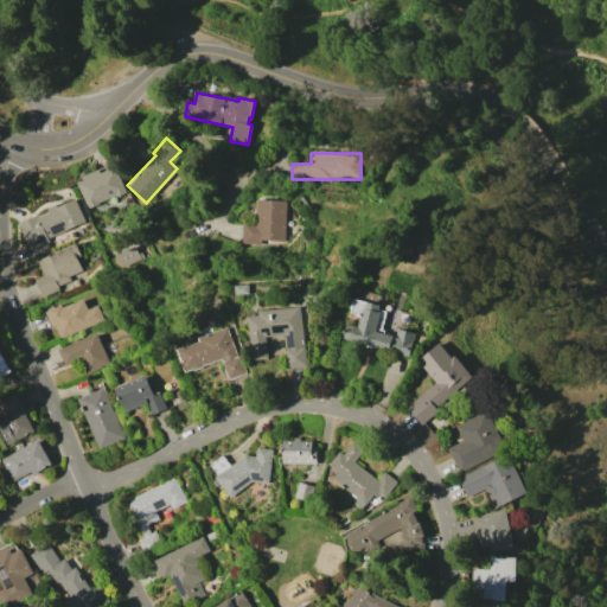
[(84,178),(83,176),(113,163),(126,192),(115,196),(115,195),(97,202),(98,203),(87,209),(75,181),(84,178)]
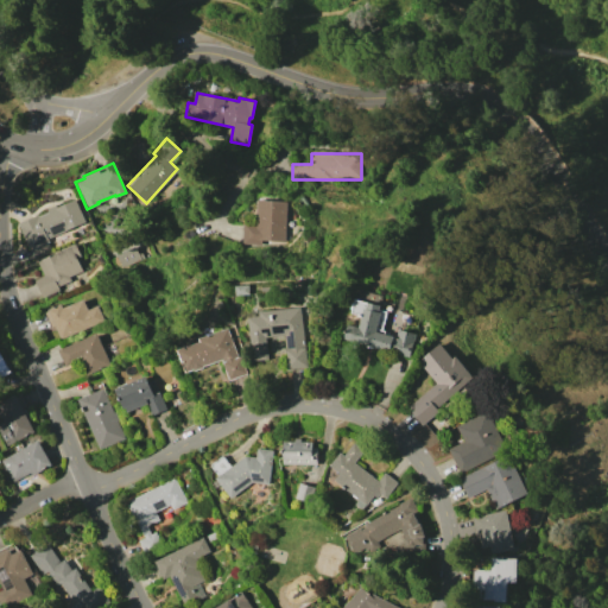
[(260,240),(260,245),(241,244),(244,225),(255,226),(258,198),(287,201),(284,241),(260,240)]
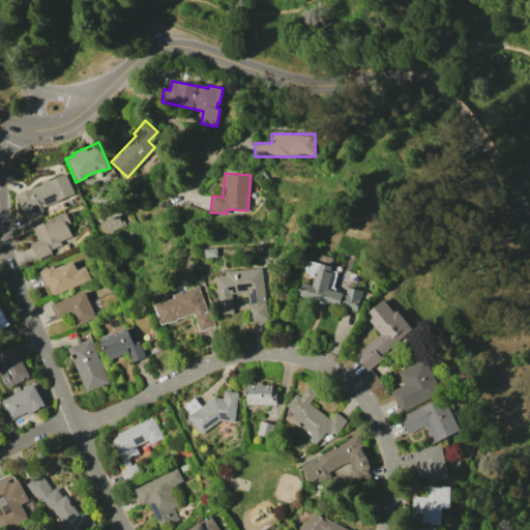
[(16,195),(32,187),(32,189),(41,185),(40,181),(48,178),(49,181),(66,174),(75,194),(40,208),(42,210),(25,217),(16,195)]
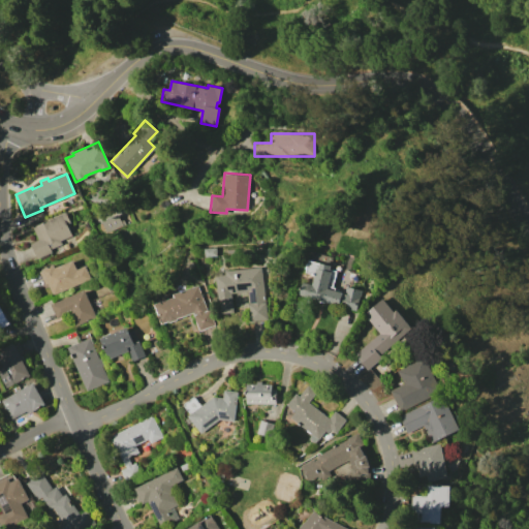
[(37,240),(31,227),(65,213),(70,223),(66,224),(71,236),(59,240),(61,244),(49,249),(51,252),(34,258),(28,244),(37,240)]
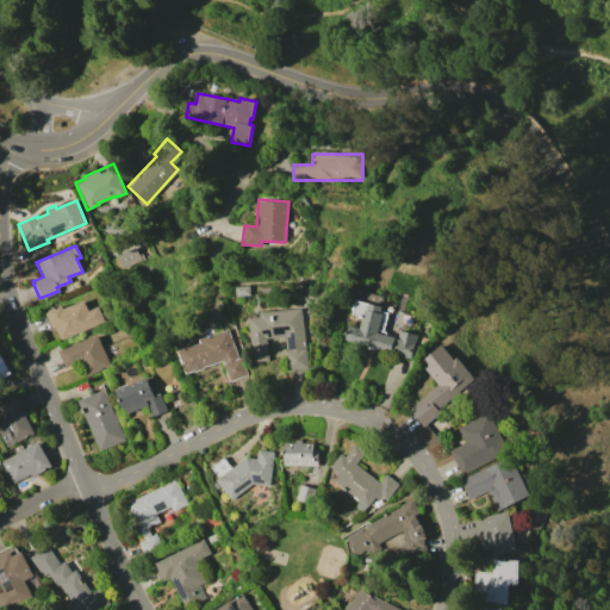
[(122,268),(116,255),(136,247),(142,260),(122,268)]
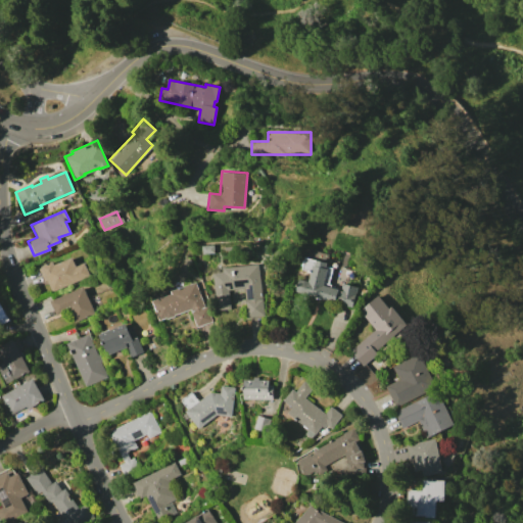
[(41,268),(40,266),(51,262),(53,265),(70,256),(75,266),(84,263),(89,275),(50,291),(46,280),(43,281),(38,269),(41,268)]
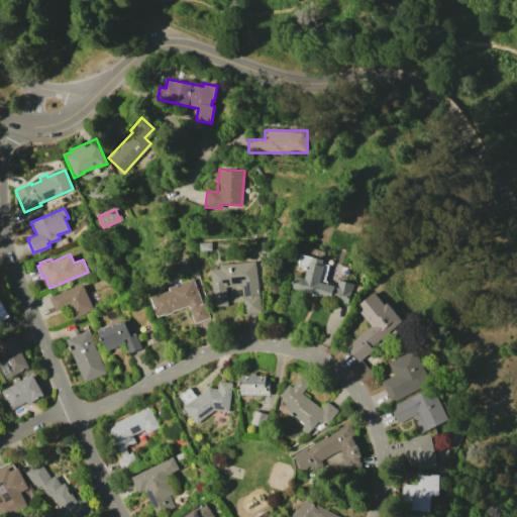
[(296,276),(305,278),(309,262),(311,263),(313,256),(323,260),(321,265),(324,266),(320,282),(337,287),(339,280),(354,284),(348,304),(292,288),(296,276)]
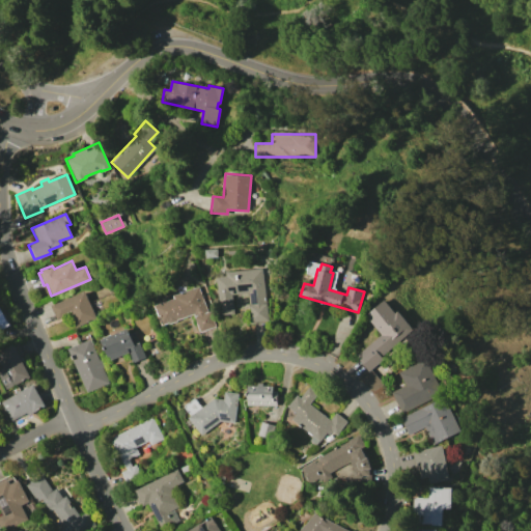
[(226,276),(226,271),(262,268),(268,320),(250,323),(247,292),(232,295),(233,313),(220,314),(216,277),(226,276)]
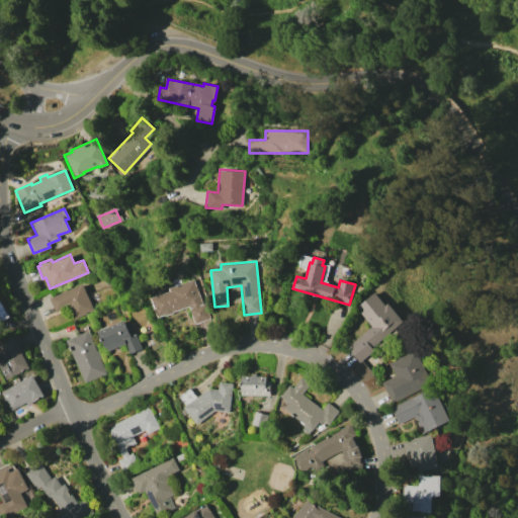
[(169,290),(168,288),(193,279),(202,304),(204,303),(209,318),(194,324),(188,307),(158,318),(151,297),(169,290)]
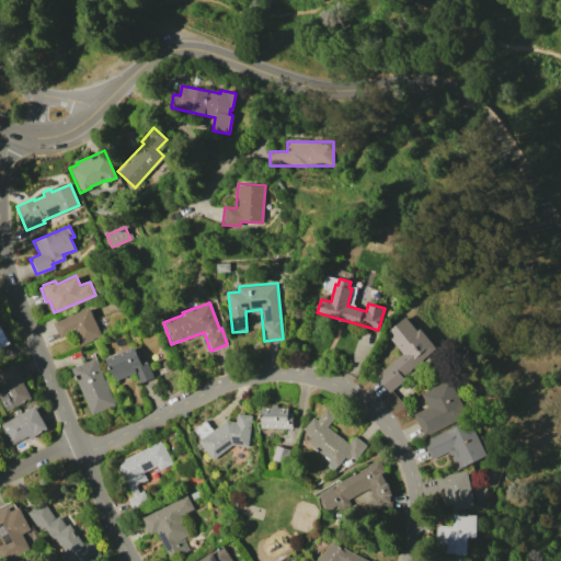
[(89,307),(101,335),(79,345),(73,332),(60,338),(54,322),(89,307)]
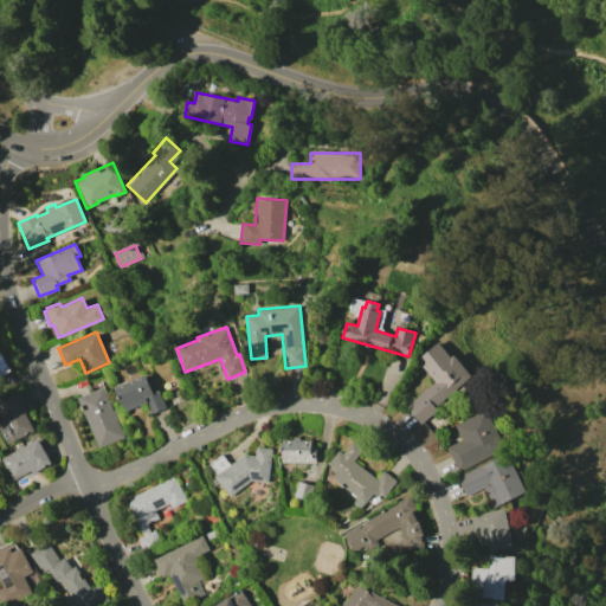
[(434,381),(417,359),(439,342),(451,358),(455,354),(472,376),(434,406),(437,410),(419,424),(405,406),(434,381)]
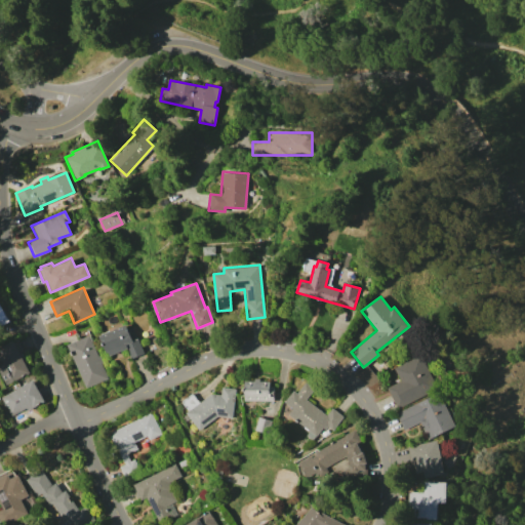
[(0,305),(9,321),(0,326),(0,305)]
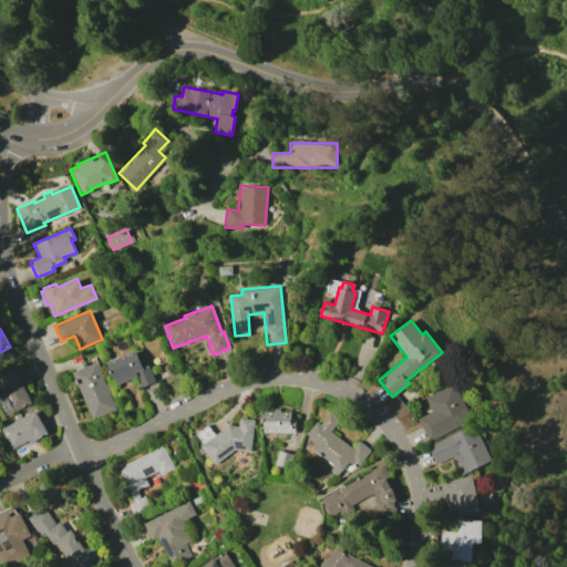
[(135,350),(143,368),(148,366),(155,381),(142,388),(137,377),(116,385),(106,362),(135,350)]
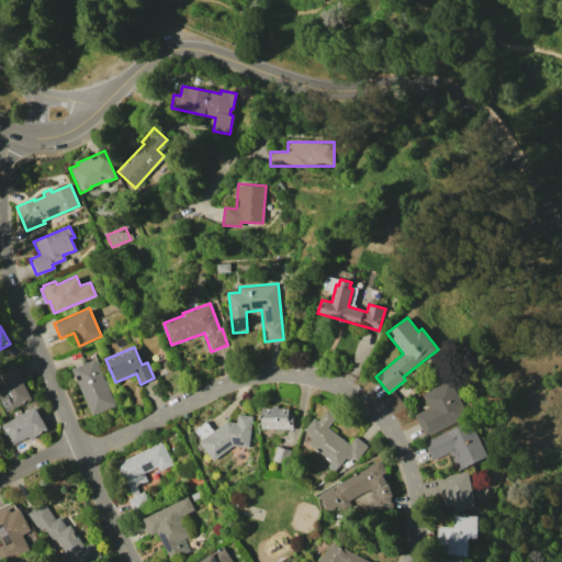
[(96,359),(114,405),(90,415),(71,369),(96,359)]
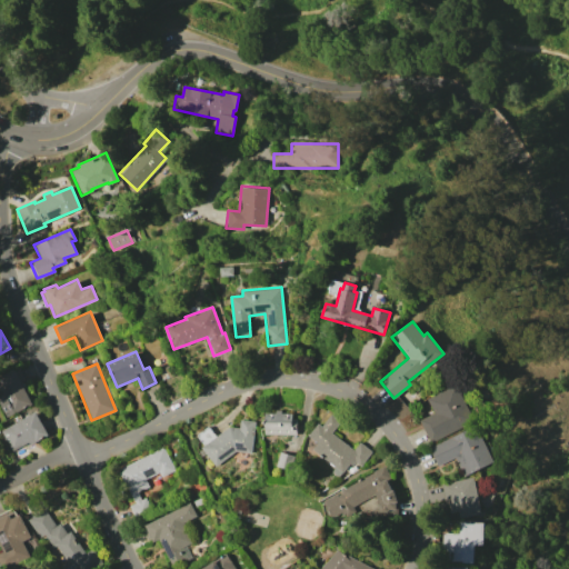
[(0,393),(2,392),(0,387),(0,375),(13,368),(31,403),(6,417),(0,407),(0,393)]
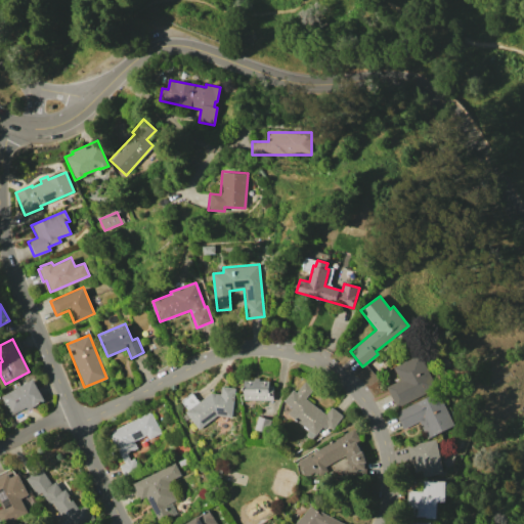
[(399,380),(392,367),(420,353),(437,387),(396,408),(385,387),(399,380)]
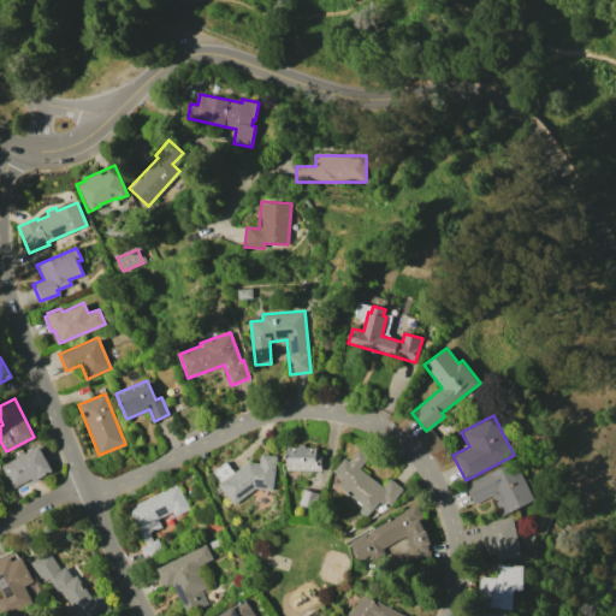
[(286,455),(286,446),(298,446),(298,444),(303,444),(303,448),(315,448),(315,454),(320,454),(320,471),(286,469),(286,458),(284,458),(284,455),(286,455)]
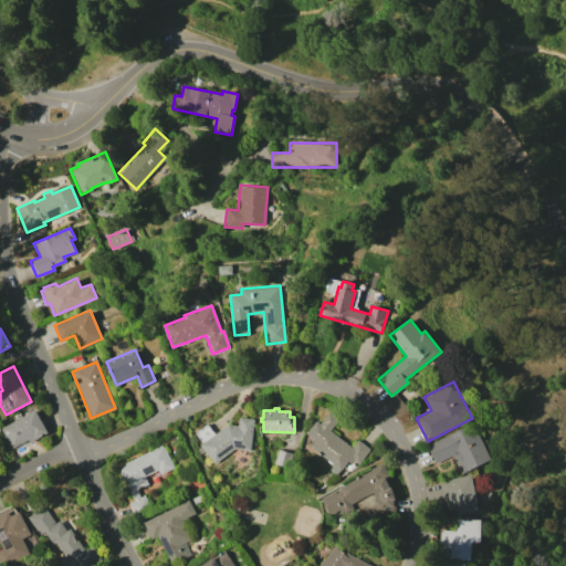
[(0,427),(34,409),(48,432),(29,442),(27,439),(10,448),(0,429),(0,427)]
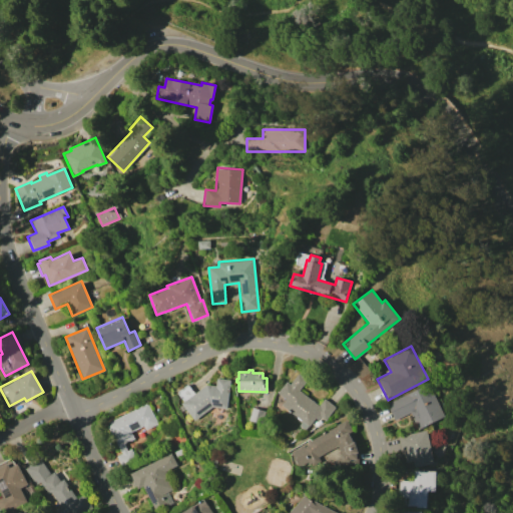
[(287,382),(290,385),(299,374),(307,380),(299,390),(319,406),(325,398),(336,407),(326,420),(320,416),(318,419),(316,417),(306,430),(300,425),(303,421),(291,412),(290,413),(286,410),(287,409),(282,405),(286,400),(278,393),(287,382)]
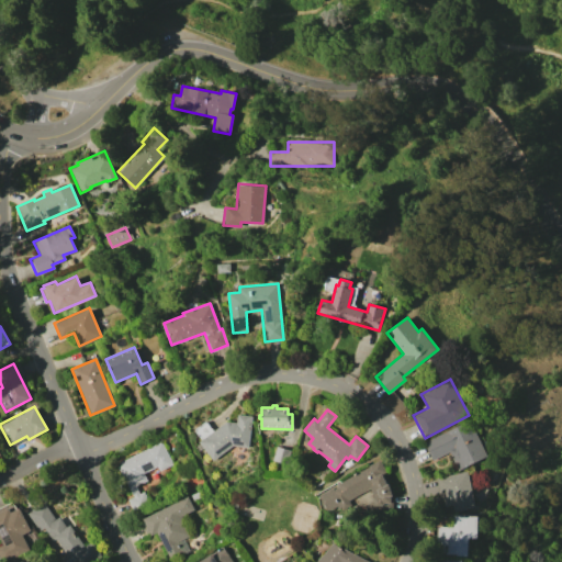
[(226,422),(237,423),(238,414),(253,416),(248,448),(233,446),(212,460),(199,442),(201,440),(194,430),(206,422),(214,430),(226,422)]
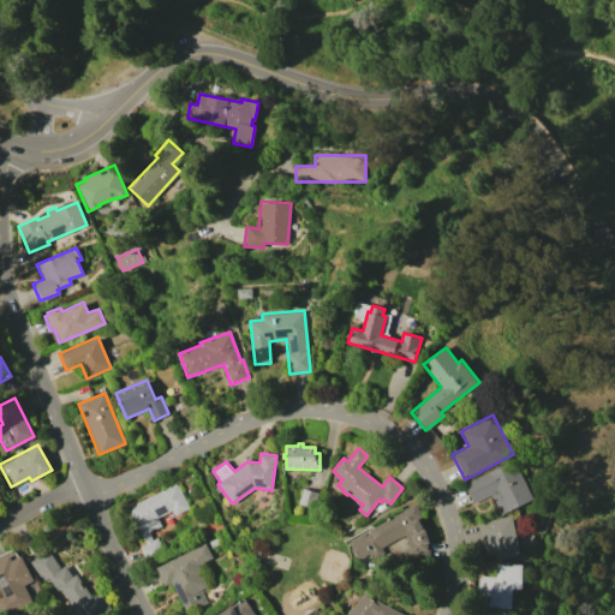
[(513,459),(533,499),(501,514),(491,495),(472,505),(463,484),(513,459)]
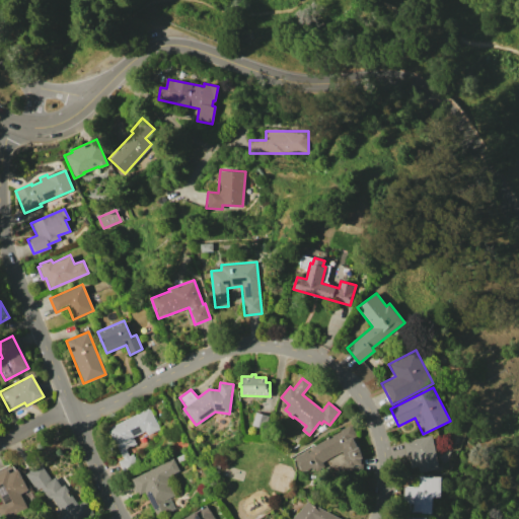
[(148,408),(159,429),(147,435),(145,431),(132,437),(135,443),(124,448),(128,456),(132,454),(139,467),(124,475),(117,461),(122,458),(106,428),(148,408)]
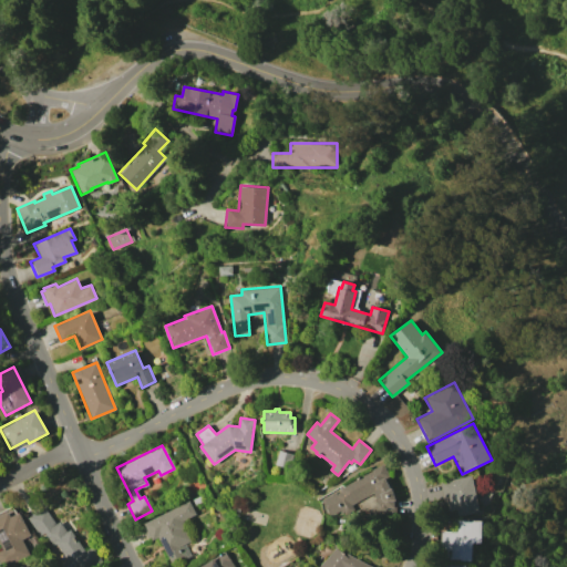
[(279,450),(294,454),(289,468),(275,464),(279,450)]
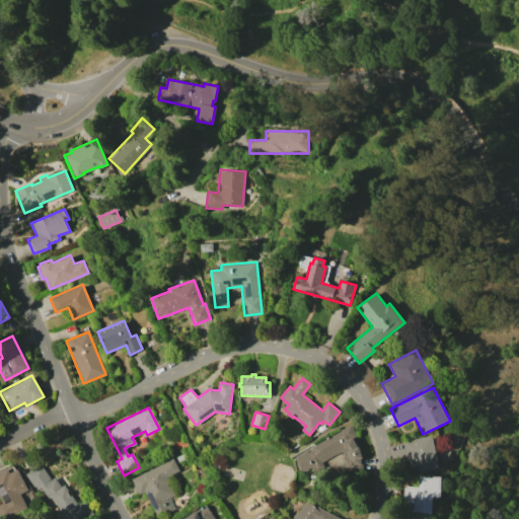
[(342,450),(321,462),(323,466),(315,470),(312,465),(301,471),(293,457),(306,449),(307,451),(310,449),(309,447),(351,425),(357,436),(353,438),(358,446),(361,457),(361,463),(363,463),(363,472),(346,473),(346,468),(337,472),(335,466),(345,461),(345,456),(342,450)]
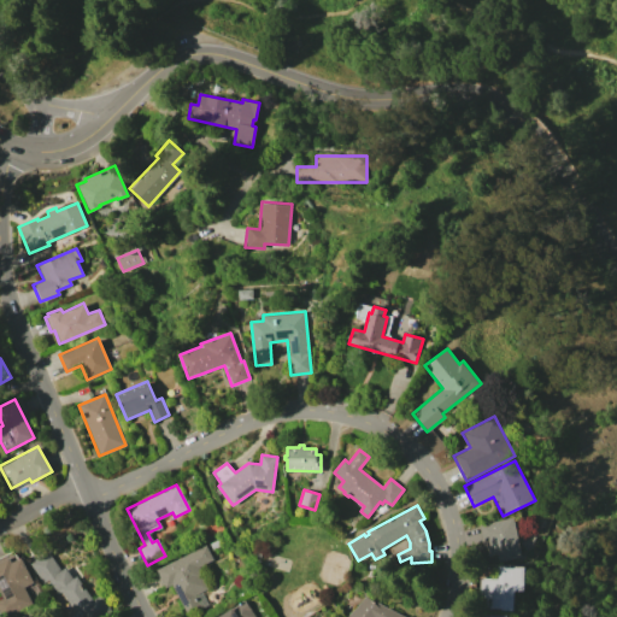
[(512,516),(522,557),(498,563),(495,554),(488,556),(486,545),(482,545),(477,524),(512,516)]
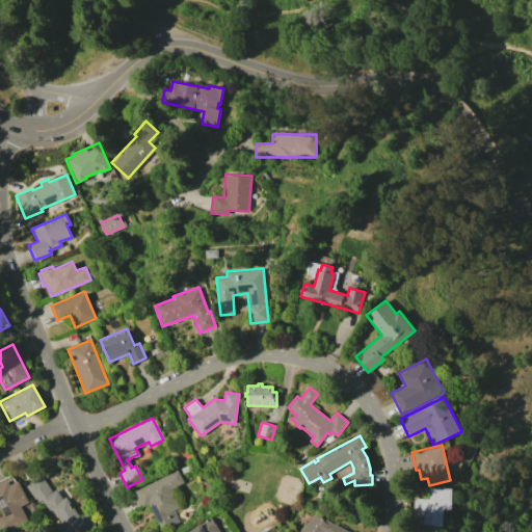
[(177,470),(183,482),(171,488),(176,498),(175,498),(179,507),(173,509),(180,523),(162,531),(148,503),(141,506),(134,491),(177,470)]
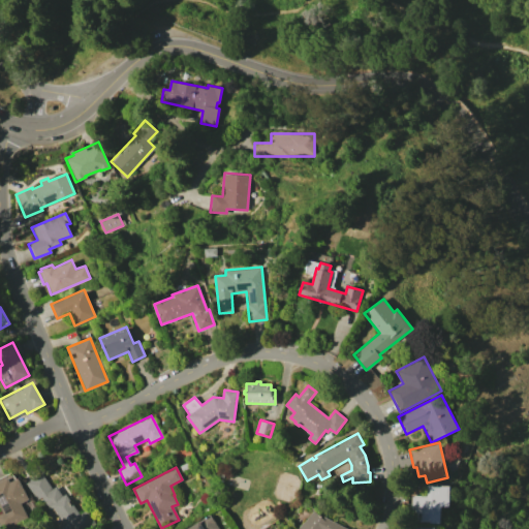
[(40,472),(52,489),(55,486),(62,496),(66,494),(80,515),(87,509),(96,524),(89,528),(90,528),(67,528),(52,506),(49,508),(40,497),(36,499),(25,483),(40,472)]
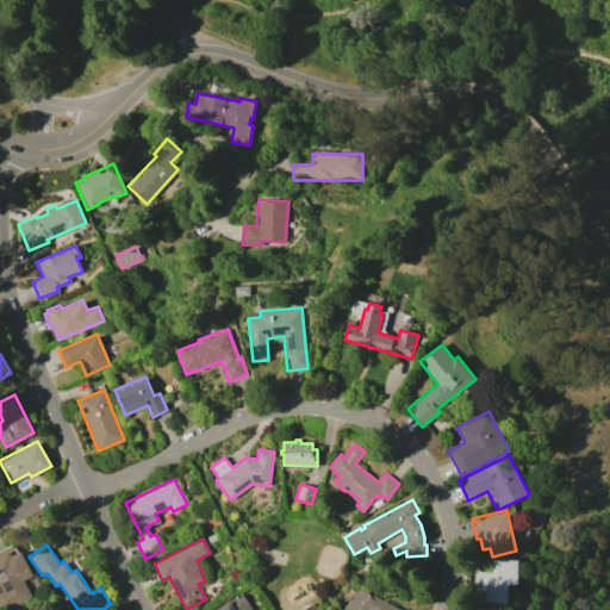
[(0,555),(8,552),(11,556),(20,552),(32,576),(23,580),(31,597),(4,609),(0,609),(0,591),(1,591),(0,587),(0,555)]
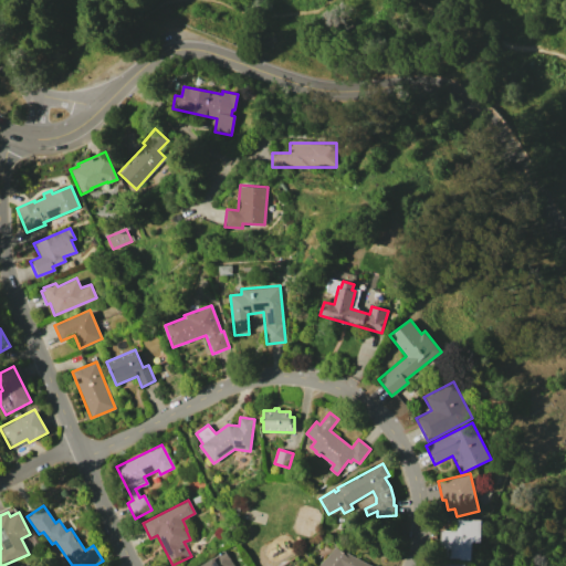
[(439,520),(481,520),(480,542),(472,542),(471,559),(460,559),(460,557),(438,557),(439,520)]
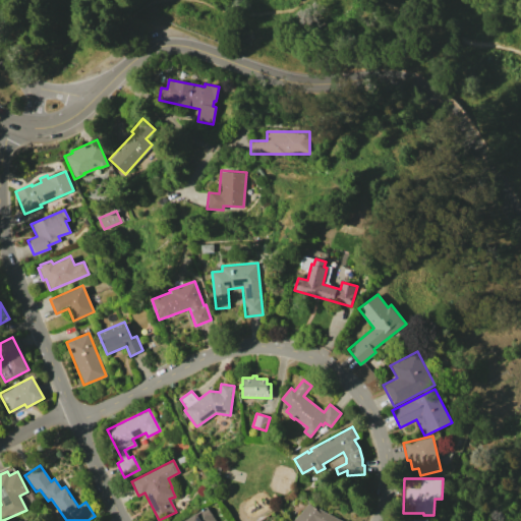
[(291,520),(309,502),(313,507),(341,520),(291,520)]
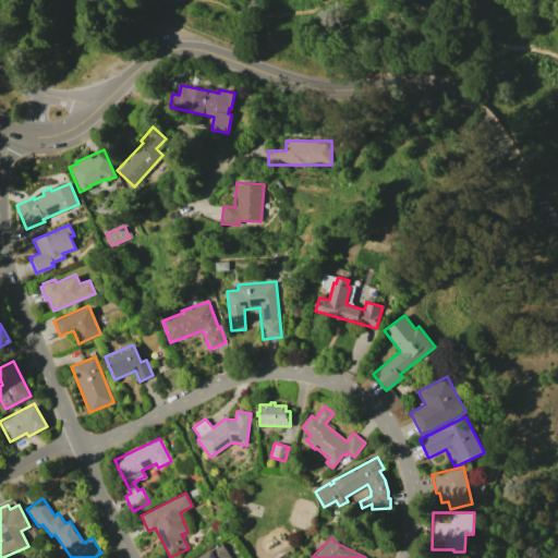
[(195,557),(220,542),(231,557),(195,557)]
